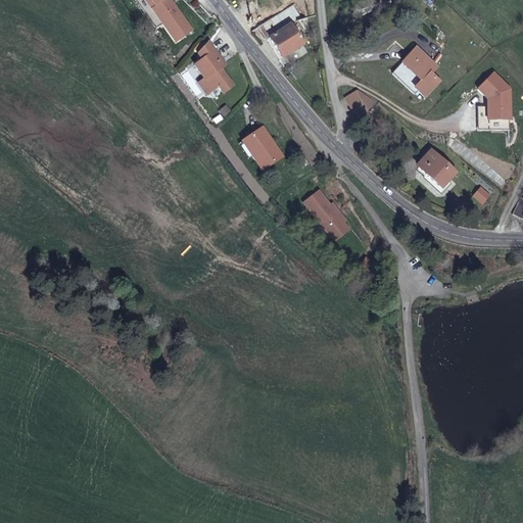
[(144,0),(151,9),(155,6),(150,0),(144,0)]
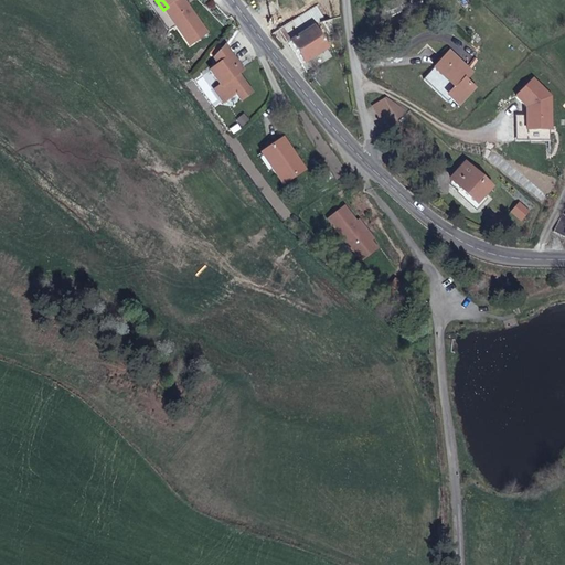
[(162,0),(168,7),(163,10),(191,48),(209,35),(183,0),(162,0)]
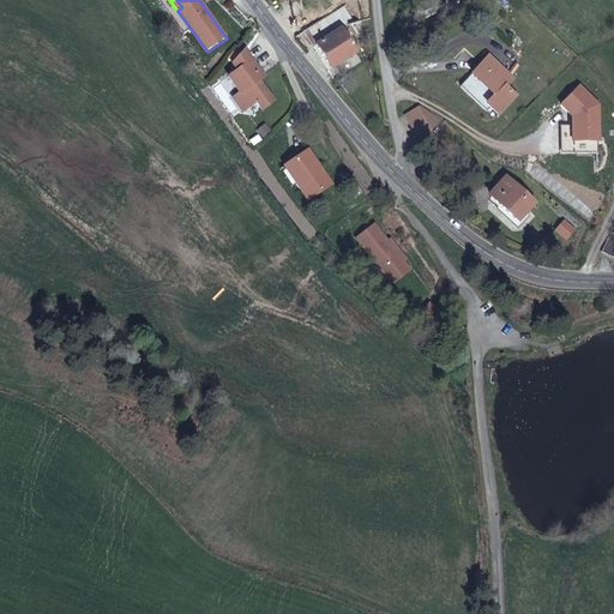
[(361,22),(348,25),(357,38),(363,37),(361,22)]
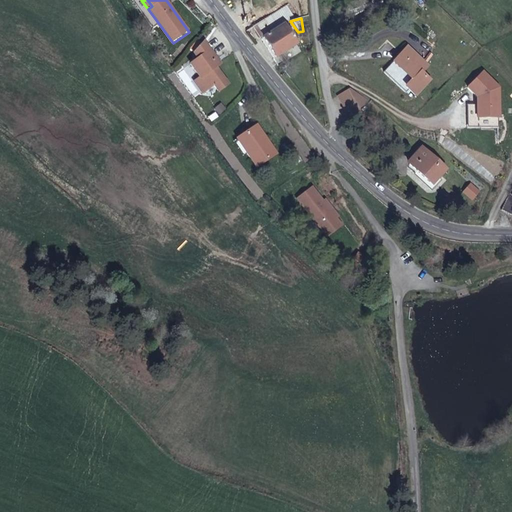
[(279,28),(277,25),(257,30),(275,58),(272,58),(277,66),(301,52),(284,25),(279,28)]
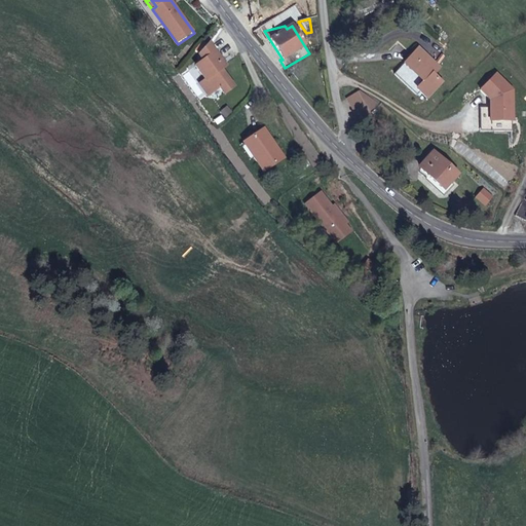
[(220,64),(222,62),(210,44),(199,54),(203,61),(189,71),(199,84),(208,97),(219,87),(224,95),(234,87),(221,69),(223,68),(220,64)]
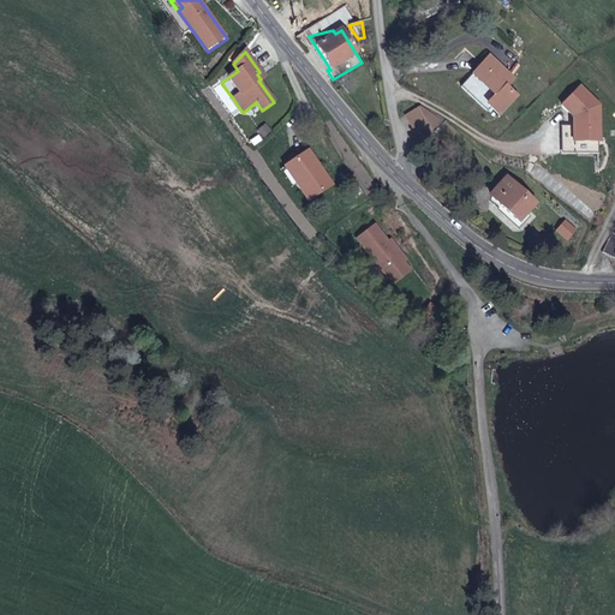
[(512,79),(489,57),(460,87),(487,112),(490,108),(499,115),(515,96),(506,88),(512,79)]
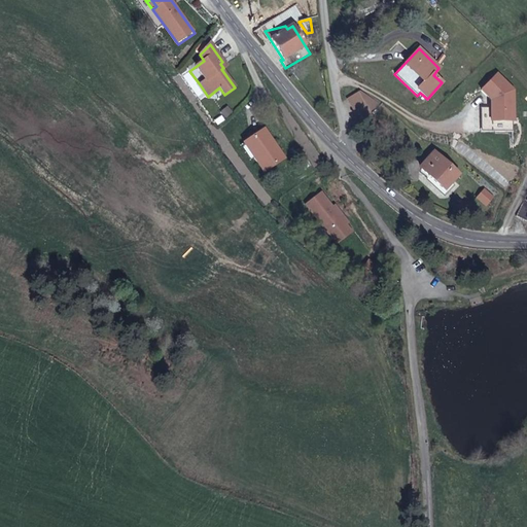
[(481,107),(482,132),(514,132),(514,90),(497,73),(482,90),(491,100),(491,107),(481,107)]
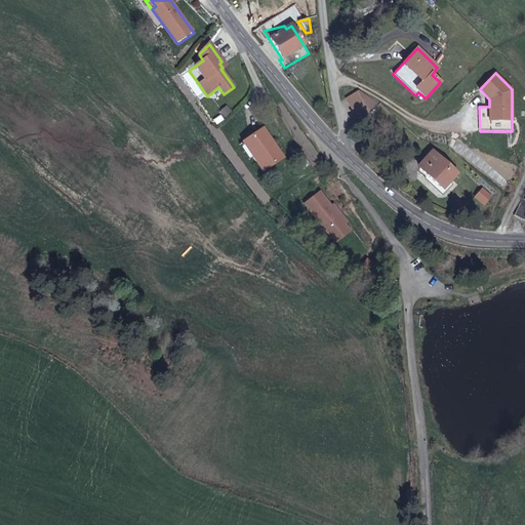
[(377,104),(357,92),(346,99),(359,120),(377,104)]
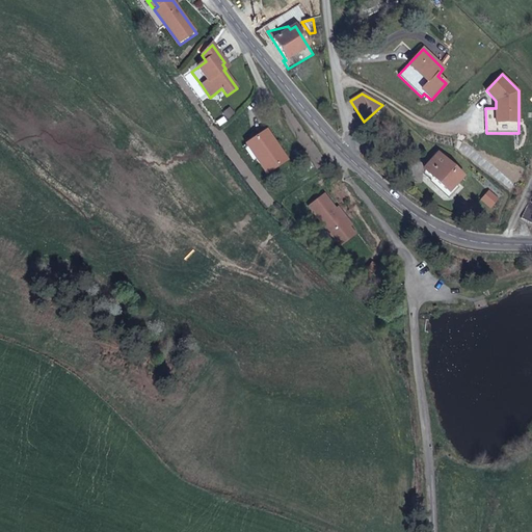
[(266,131),(248,142),(259,158),(256,160),(265,174),(286,160),(266,131)]
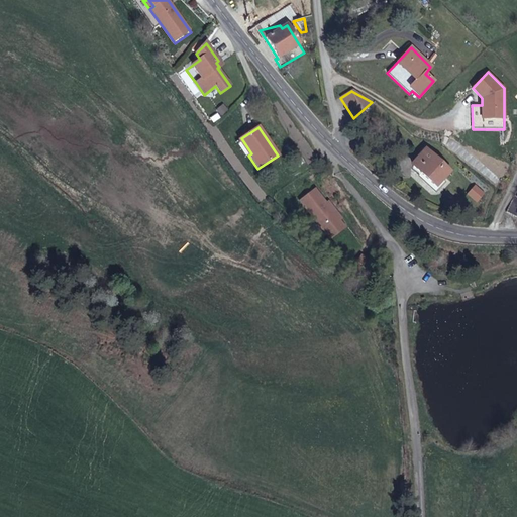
[(251,153),(241,138),(235,142),(245,158),(248,156),(251,153)]
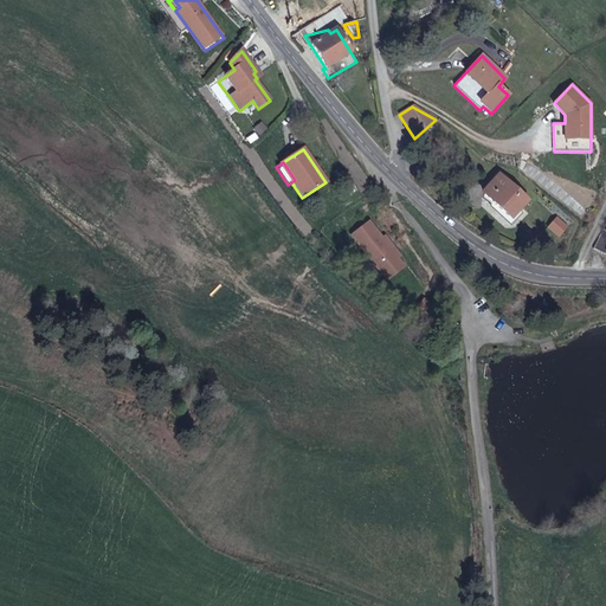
[(485,198),(494,204),(509,219),(519,210),(527,201),(502,179),(485,198)]
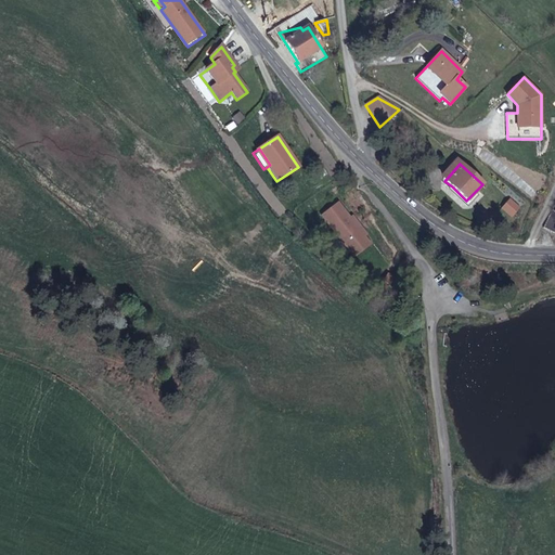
[(466,201),(452,186),(449,191),(468,207),(479,196),(475,192),(466,201)]
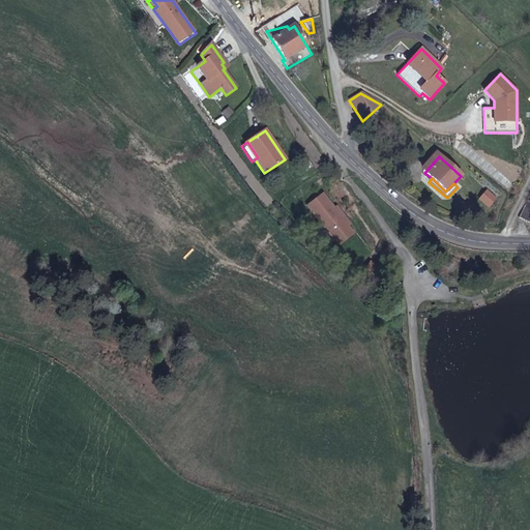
[(486,189),(478,198),(490,208),(497,199),(486,189)]
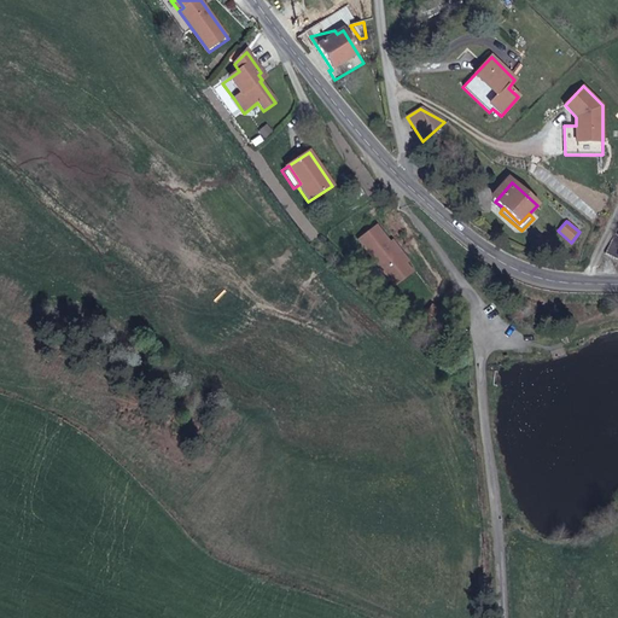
[(375,226),(357,239),(371,258),(378,252),(388,264),(380,270),(392,286),(410,273),(375,226)]
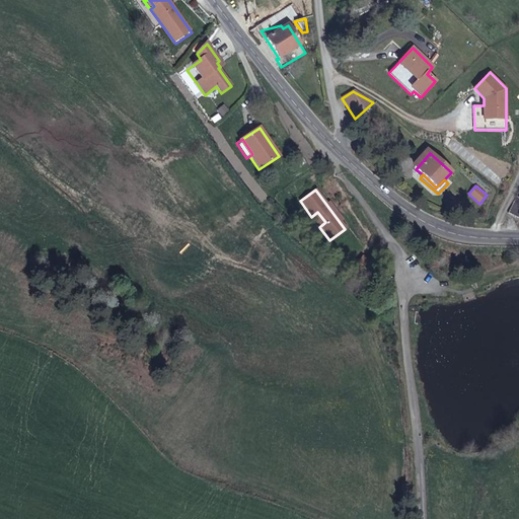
[(317,212),(311,217),(319,227),(325,222),(317,212)]
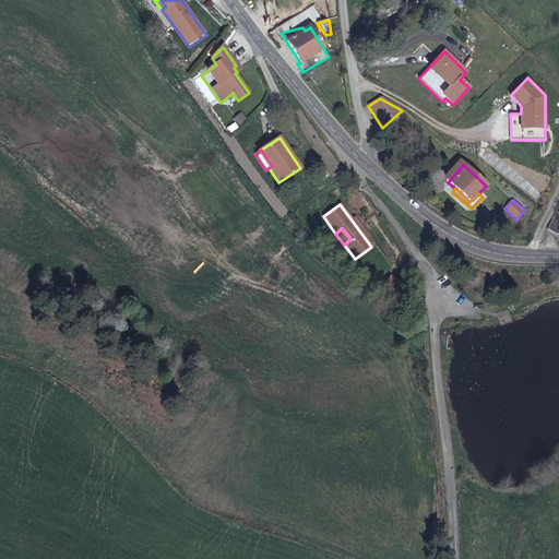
[(391,276),(385,287),(394,292),(400,281),(391,276)]
